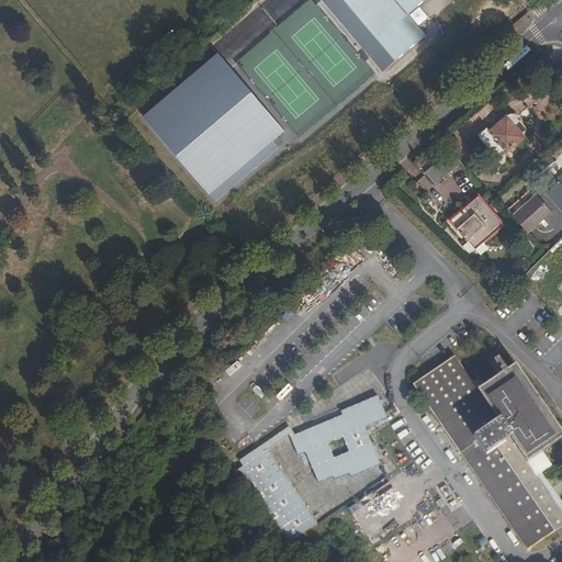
[(326,0),(388,70),(428,35),(419,26),(411,15),(420,7),(428,0),(326,0)]
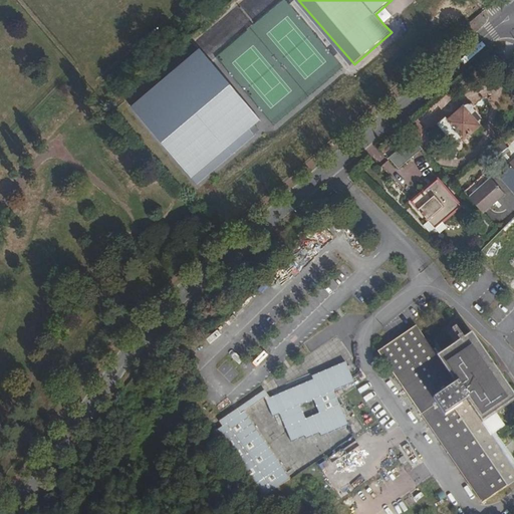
[(384,6),(375,14),(383,24),(393,16),(384,6)]
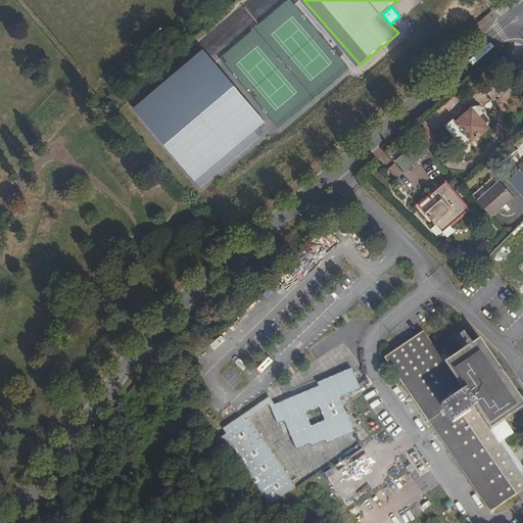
[(485,16),(472,29),(479,35),(491,22),(485,16)]
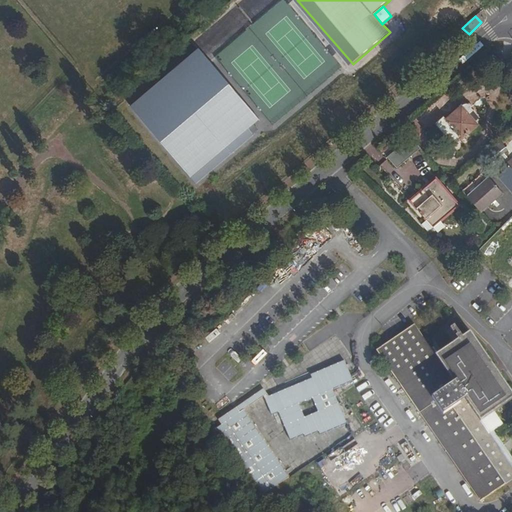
[(258,121),(197,48),(125,106),(194,186),(253,136),(248,128),(258,121)]
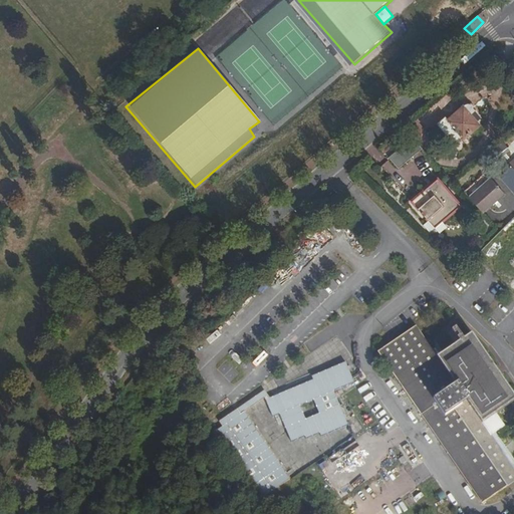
[(475,120),(479,116),(471,106),(466,111),(462,106),(447,119),(445,116),(438,123),(456,145),(478,125),(475,120)]
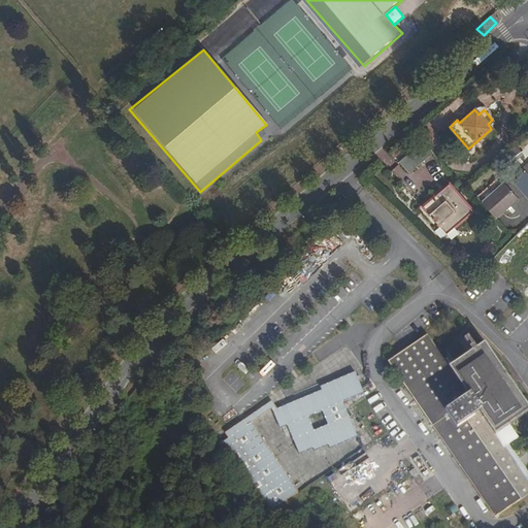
[(407,174),(431,155),(421,142),(397,162),(407,174)]
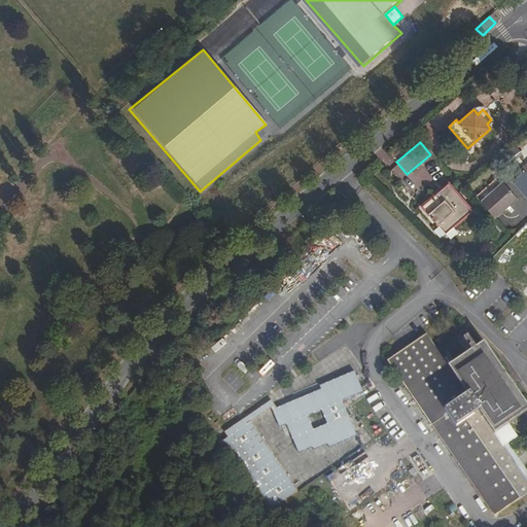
[(526,160),(506,180),(525,202),(526,199),(526,160)]
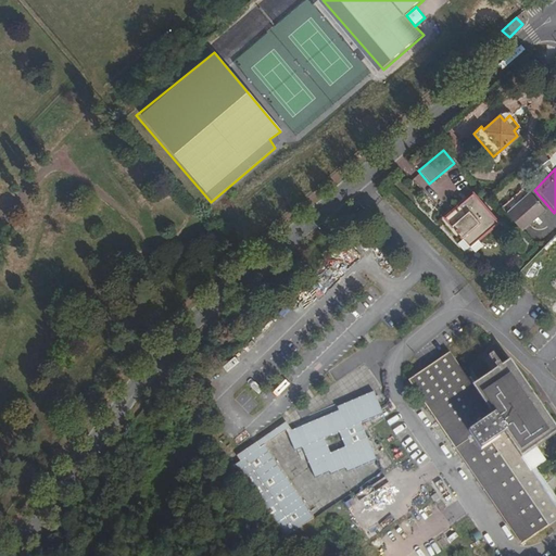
[(507,214),(521,230),(523,228),(544,209),(531,193),(507,214)]
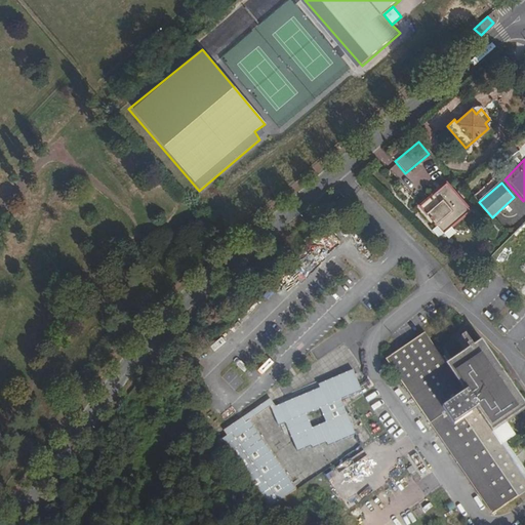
[(442,237),(470,211),(445,186),(433,197),(430,194),(425,198),(426,200),(415,209),(442,237)]
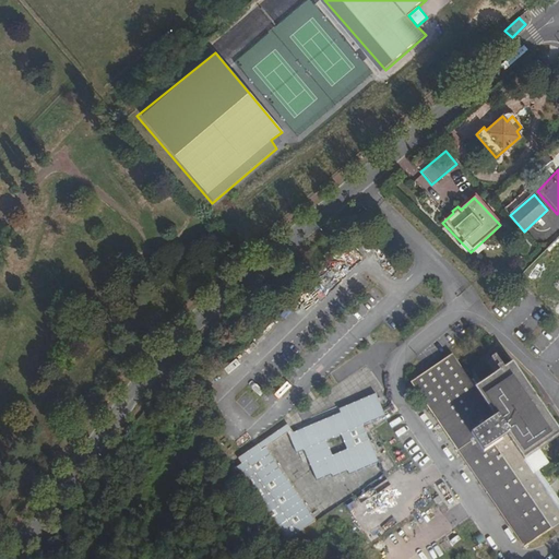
[(532,545),(558,525),(558,497),(531,459),(558,438),(558,419),(518,363),(480,389),(456,355),(416,383),(532,545)]
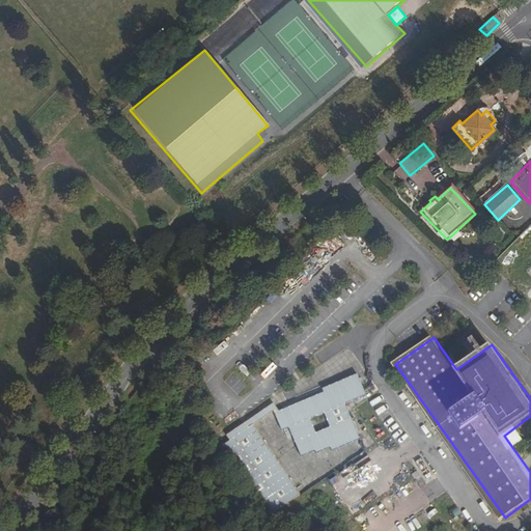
[(462,341),(466,354),(476,350),(471,337),(462,341)]
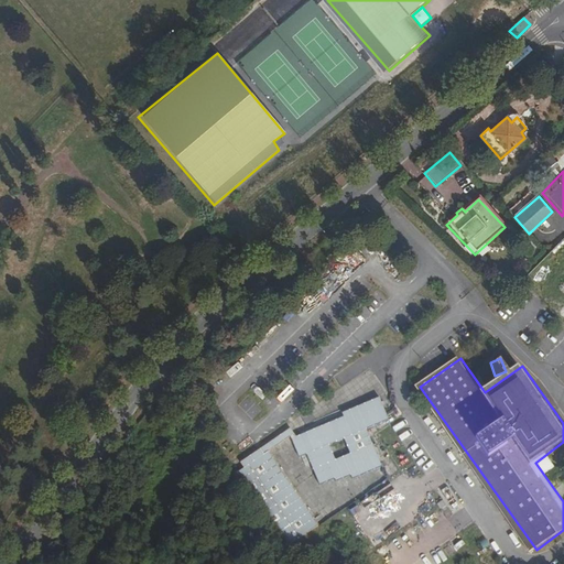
[(246,469),(239,474),(290,549),(322,528),(270,453),(291,440),(299,461),(308,457),(320,487),(336,480),(337,485),(353,478),(354,480),(383,468),(368,430),(390,421),(381,398),(344,414),(345,418),(313,430),(295,436),(292,431),(242,464),(246,469)]
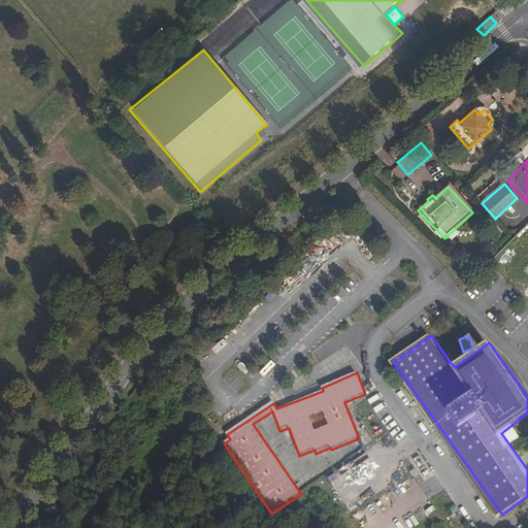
[(348,506),(396,487),(391,474),(342,494),(348,506)]
